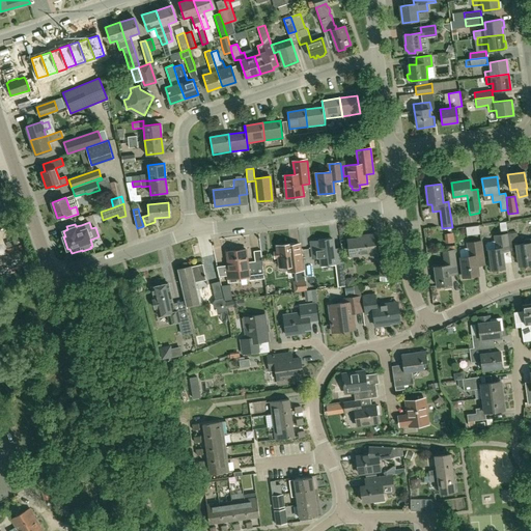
[(477,225),(465,227),(466,234),(479,232),(477,225)]
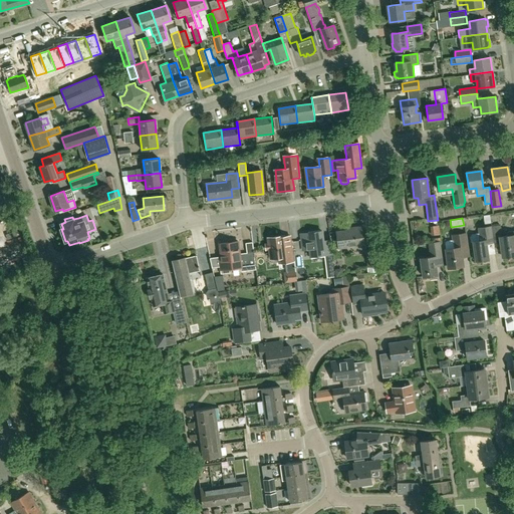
[(338,248),(363,244),(361,226),(353,228),(353,230),(336,232),(338,248)]
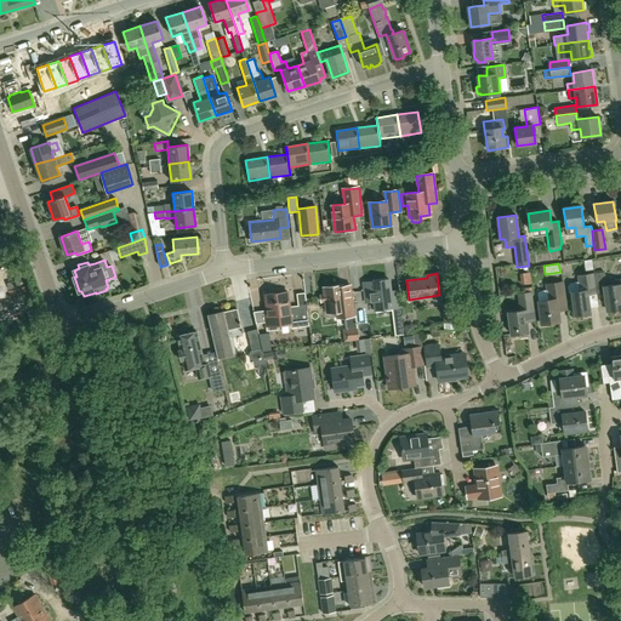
[(613,281),(613,285),(605,286),(604,273),(594,274),(597,292),(604,292),(607,311),(620,308),(620,279),(619,280),(619,279),(614,280),(613,281)]
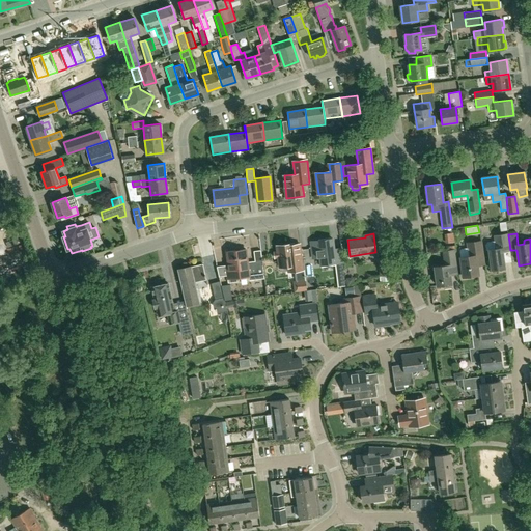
[(494,236),(494,241),(486,242),(485,245),(485,250),(487,250),(491,270),(505,268),(503,252),(510,250),(508,234),(494,236)]
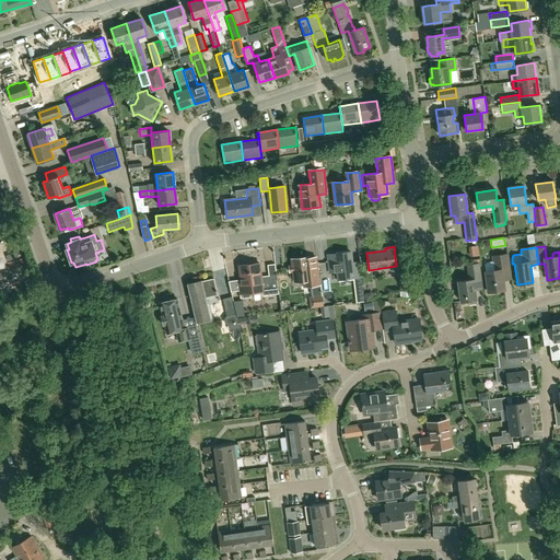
[(16,252),(6,256),(8,261),(19,257),(16,252)]
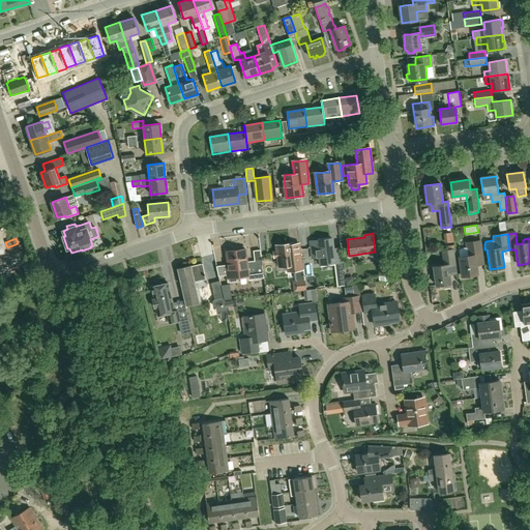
[(318,240),(311,241),(311,243),(312,252),(313,259),(320,258),(321,265),(321,264),(334,262),(334,263),(339,263),(342,262),(342,260),(341,247),(334,248),(333,248),(331,238),(331,239),(318,241),(318,240)]
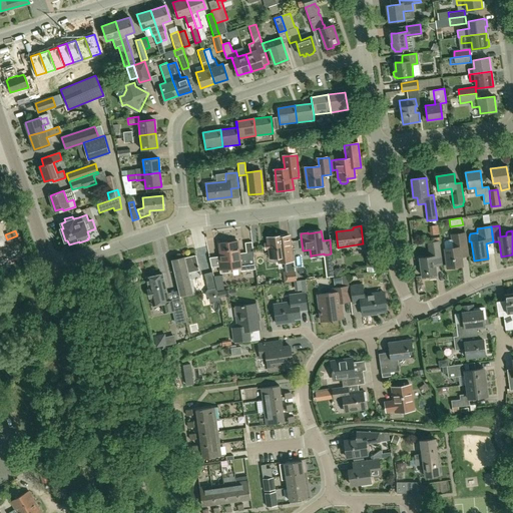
[(445,240),(444,242),(447,268),(462,266),(460,249),(466,249),(464,233),(450,235),(451,239),(445,240)]
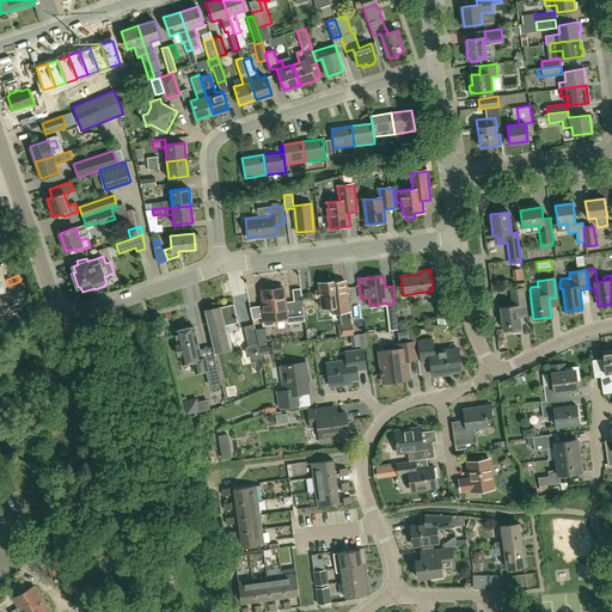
[(349,311),(347,293),(346,282),(338,283),(338,281),(319,283),(323,308),(331,307),(332,313),(349,311)]
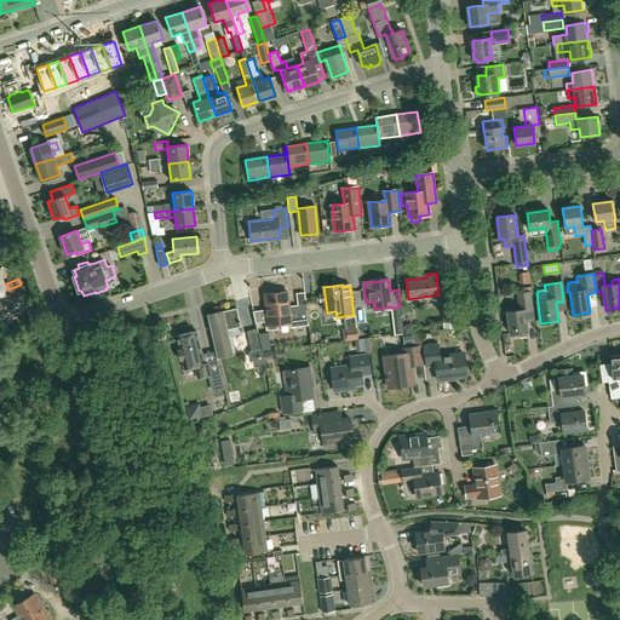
[(517,293),(518,310),(506,311),(510,334),(517,333),(518,338),(527,337),(526,332),(527,332),(526,321),(533,320),(529,291),(517,293)]
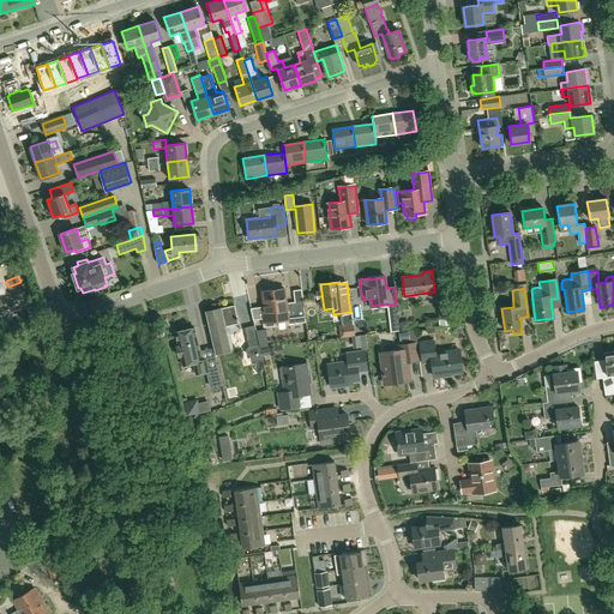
[(284,289),(263,292),(264,307),(266,307),(266,312),(262,313),(264,327),(276,326),(276,321),(287,320),(288,325),(306,323),(304,302),(295,302),(295,306),(287,306),(284,289)]
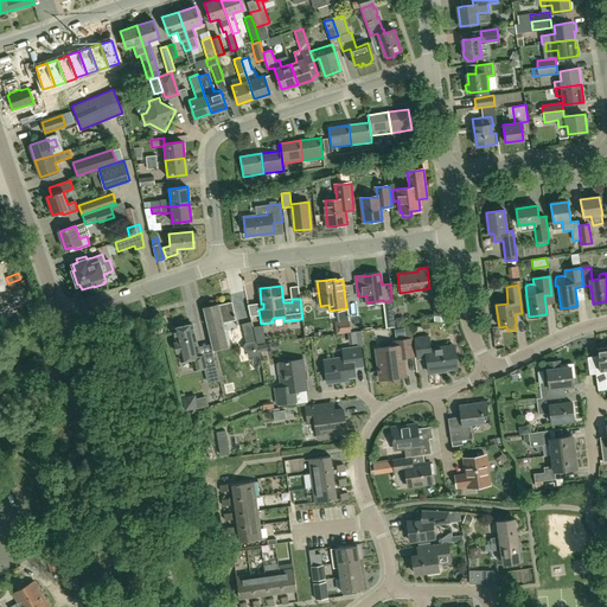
[(442,294),(432,295),(434,315),(445,314),(442,294)]
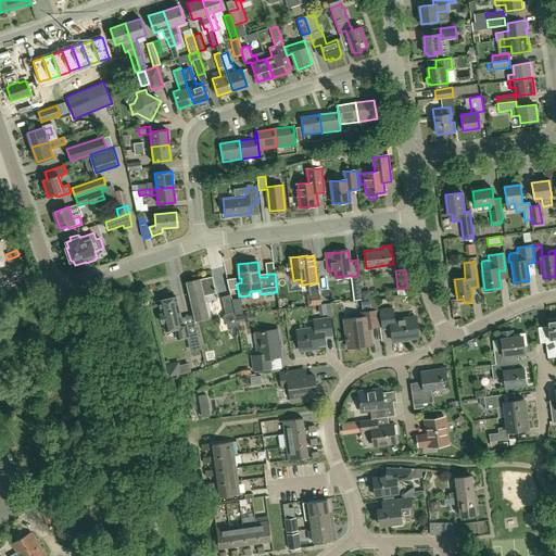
[(204,295),(216,293),(212,276),(186,282),(189,294),(192,308),(194,321),(210,317),(204,295)]
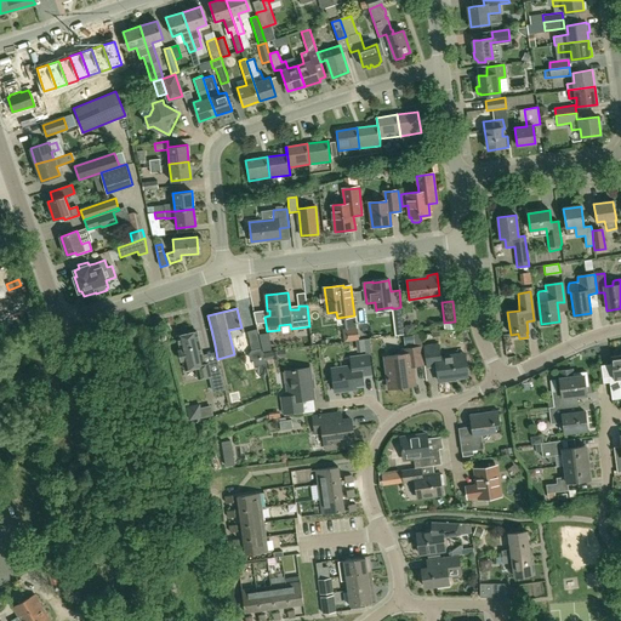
[(343,318),(345,340),(357,340),(355,317),(343,318)]
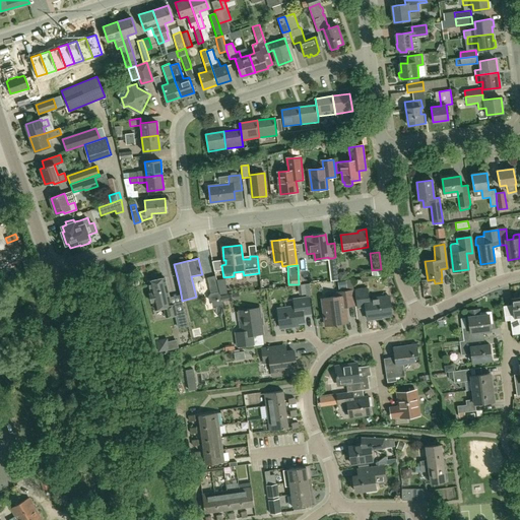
[(222,305),(219,291),(215,276),(207,278),(210,294),(208,297),(209,301),(212,302),(213,307),(222,305)]
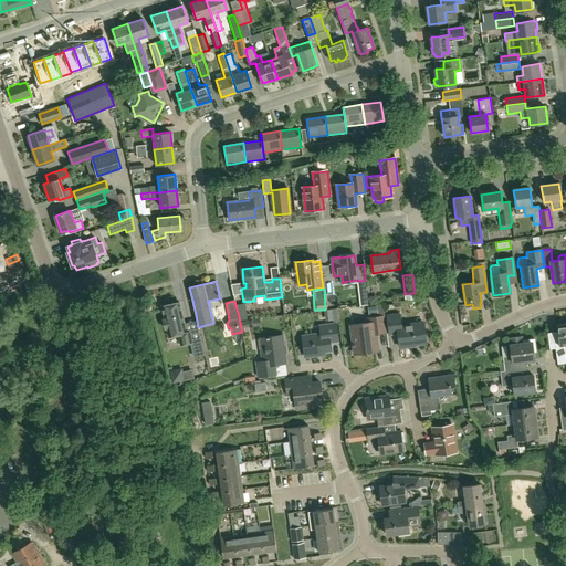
[(181,345),(191,343),(189,332),(186,333),(179,302),(161,306),(165,320),(163,320),(165,328),(167,328),(169,337),(178,335),(181,345)]
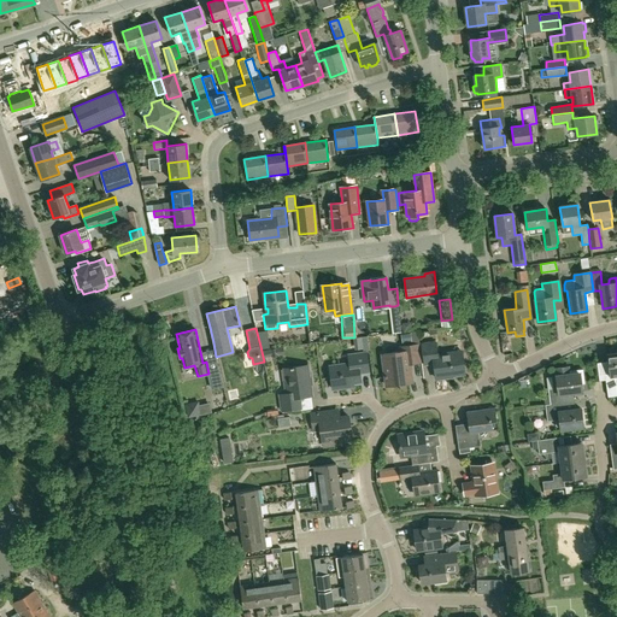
[(436,354),(435,342),(422,345),(424,365),(434,364),(435,380),(446,378),(445,376),(464,374),(460,352),(436,354)]
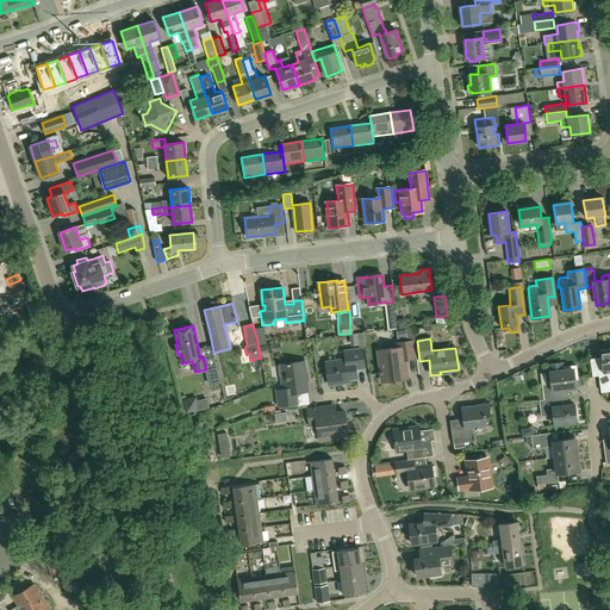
[(417,358),(415,341),(396,343),(397,349),(378,350),(381,381),(408,378),(405,360),(417,358)]
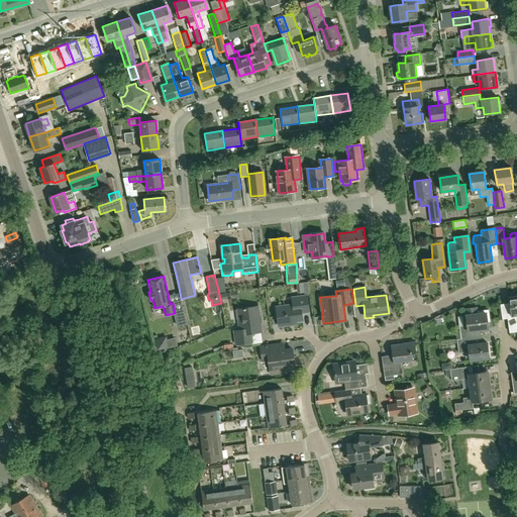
[(293,305),(276,307),(276,308),(277,313),(279,326),(288,325),(287,323),(297,321),(302,321),(301,313),(309,312),(307,296),(307,295),(304,296),(292,297),(293,305)]
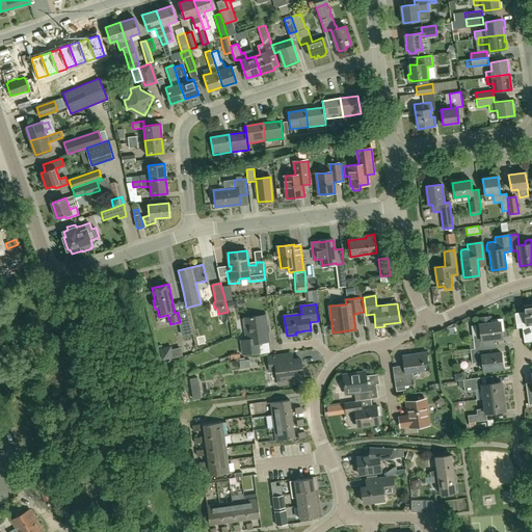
[(525,342),(531,341),(531,336),(530,324),(531,324),(531,304),(523,306),(525,322),(516,323),(516,328),(523,327),(525,342)]
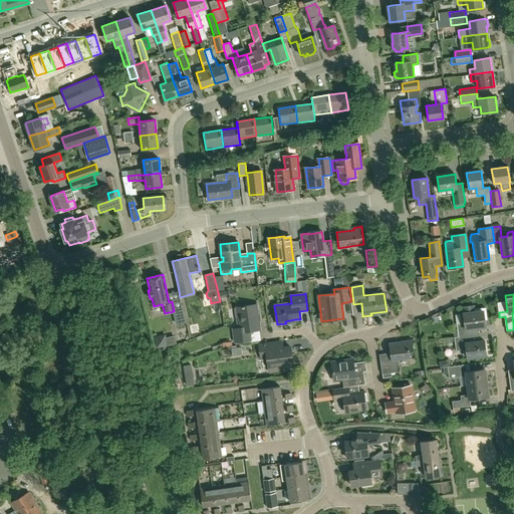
[(251,340),(250,331),(259,330),(256,304),(237,307),(239,329),(233,330),(234,342),(251,340)]
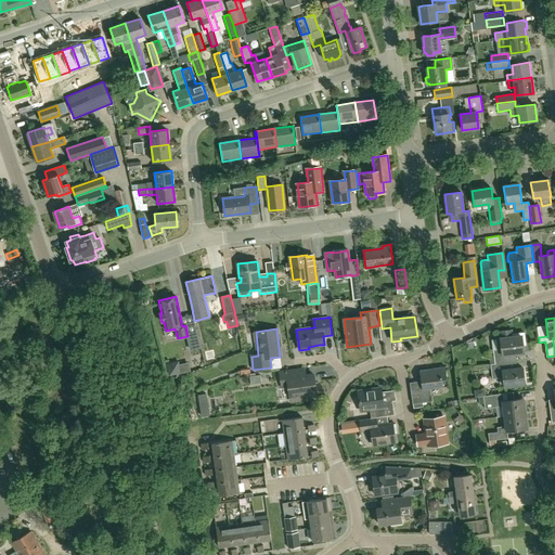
[(502,349),(493,350),(493,355),(495,364),(507,362),(508,362),(507,355),(516,353),(524,352),(523,345),(526,345),(524,332),(512,334),(512,330),(500,332),(500,338),(502,349)]
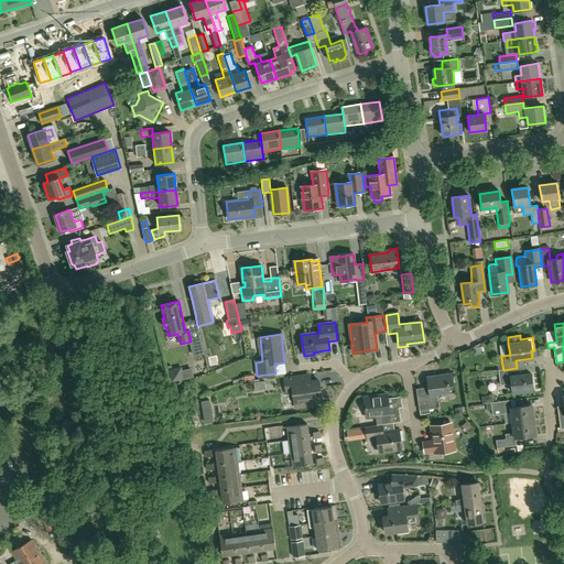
[(170,371),(172,381),(193,377),(190,366),(170,371)]
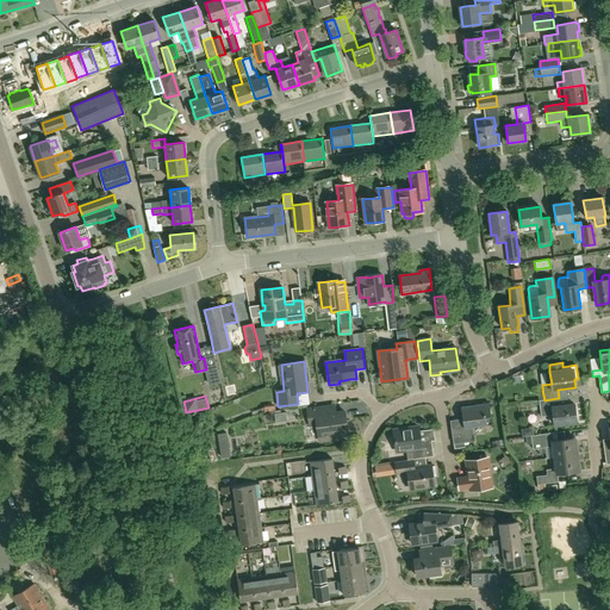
[(545,400),(539,402),(541,414),(552,412),(554,425),(577,423),(574,404),(568,405),(559,406),(558,398),(545,400)]
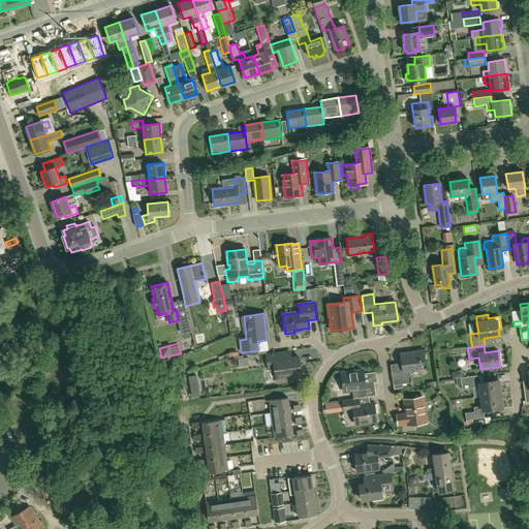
[(401,352),(400,353),(401,363),(391,365),(394,385),(412,382),(410,371),(427,368),(425,349),(403,352),(401,352)]
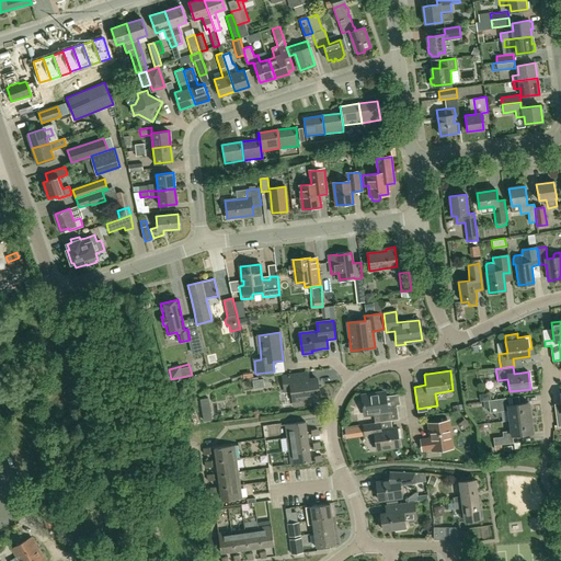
[(304,400),(319,398),(317,379),(304,380),(302,374),(282,376),(284,392),(292,391),(293,401),(294,407),(305,405),(304,400)]
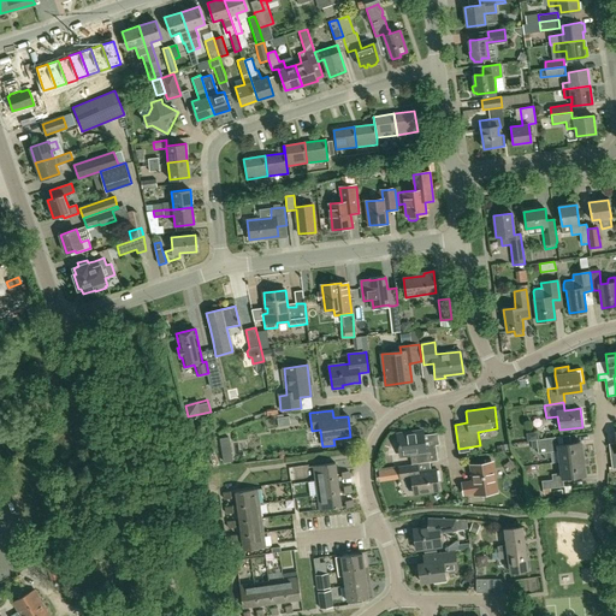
[(422,431),(414,432),(397,434),(400,456),(415,455),(418,465),(437,461),(434,445),(424,448),(422,431)]
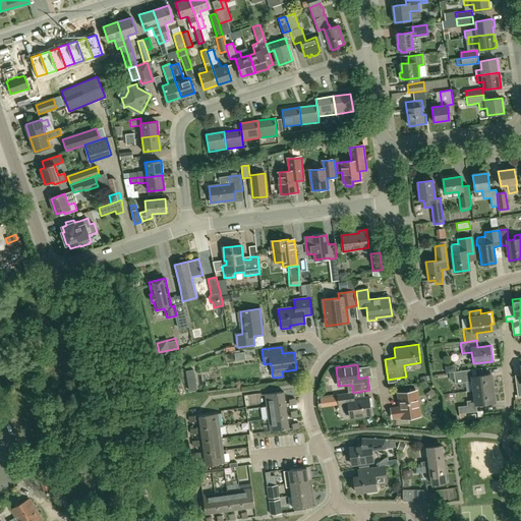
[(193,368),(185,369),(187,388),(194,388),(193,368)]
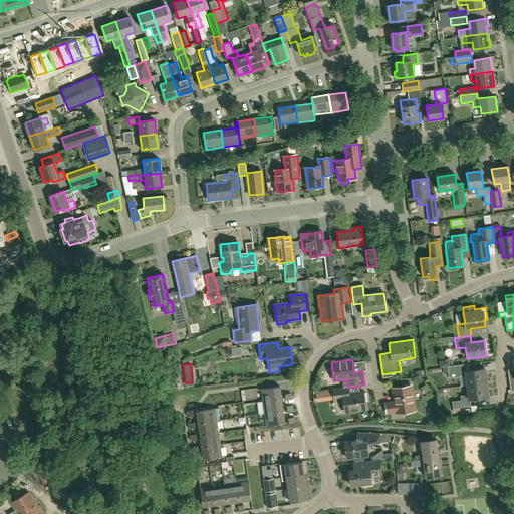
[(462,365),(443,368),(444,375),(457,373),(458,377),(466,376),(467,387),(486,383),(484,369),(463,372),(462,365)]
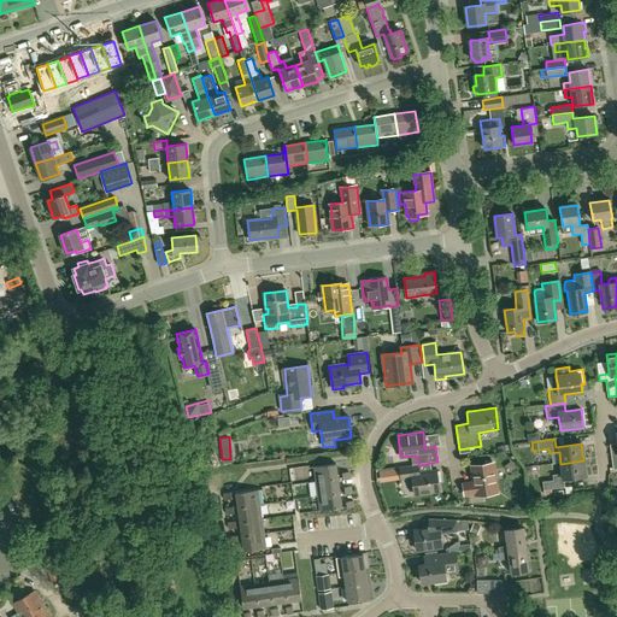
[(210,453),(213,468),(219,465),(215,452),(210,453)]
